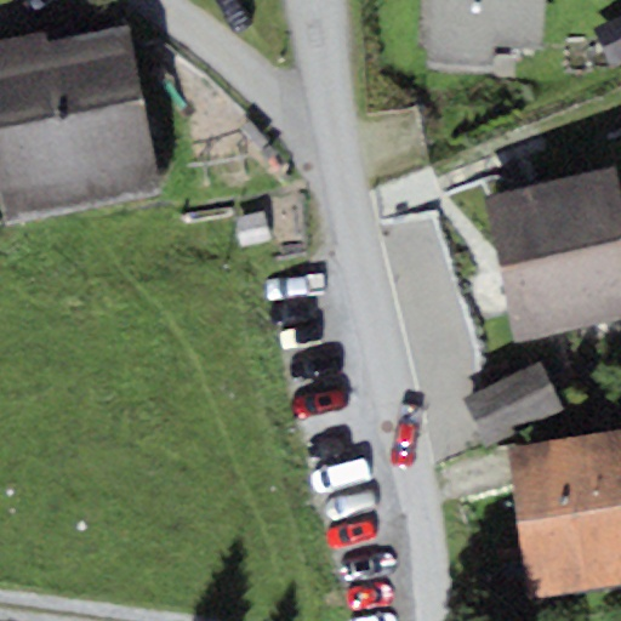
[(542,0),(429,0),(426,63),(494,69),(496,44),(542,47),(542,0)]
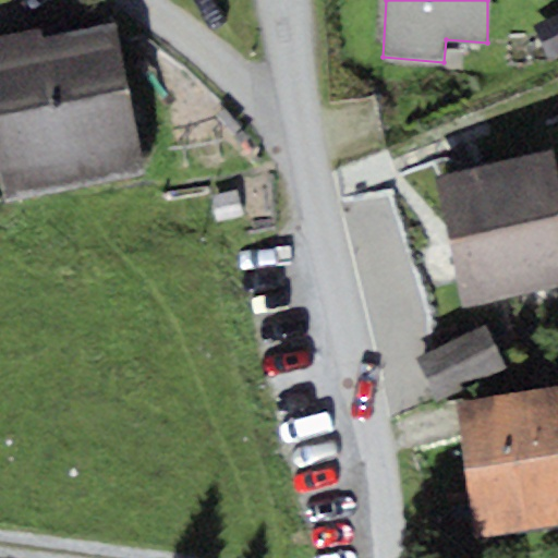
[(552,61),(557,58),(557,14),(535,26),(552,61)]
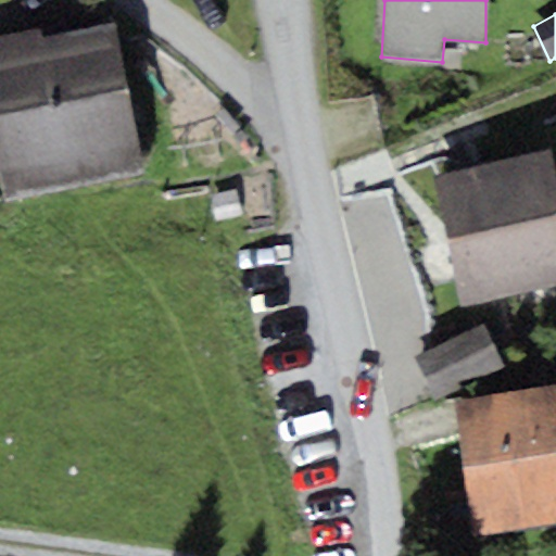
[(0,114),(128,89),(115,24),(42,39),(39,25),(0,33),(0,114)]
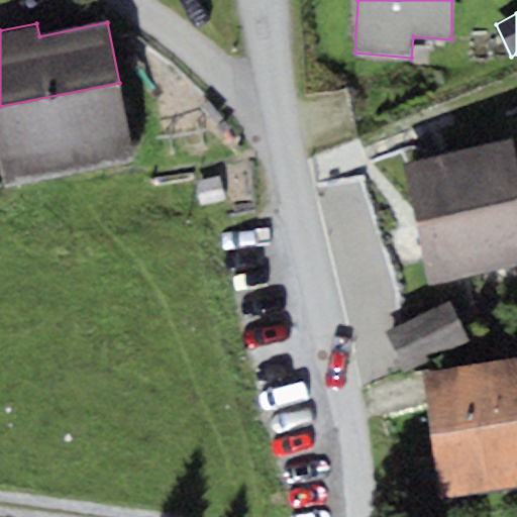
[(119,83),(0,106),(0,176),(2,184),(134,158),(119,83)]
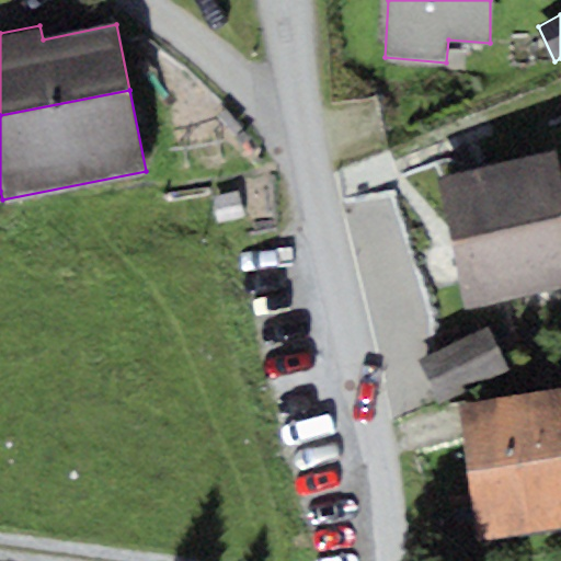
[(437,178),(451,240),(560,214),(560,182),(553,151),(437,178)]
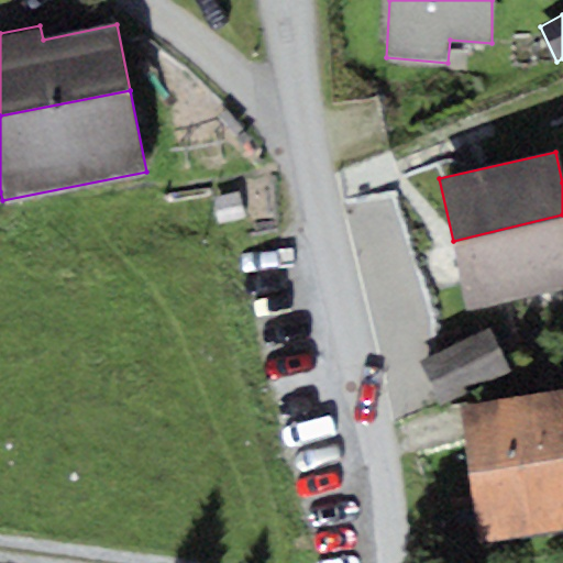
[(562,289),(562,214),(453,241),(468,311),(562,289)]
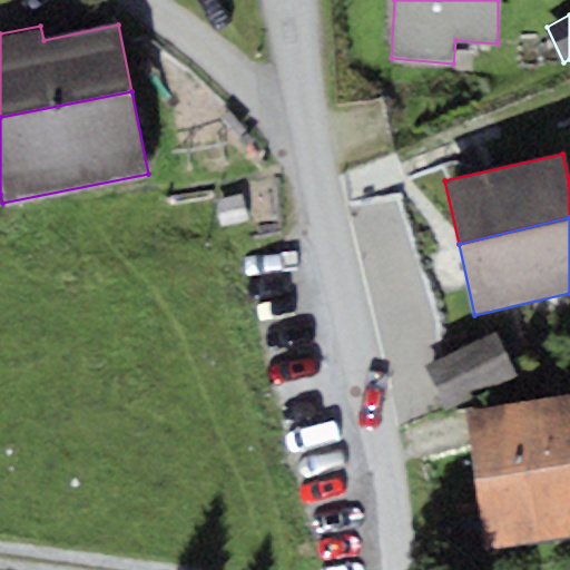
[(445,412),(517,375),(493,331),(423,369),(445,412)]
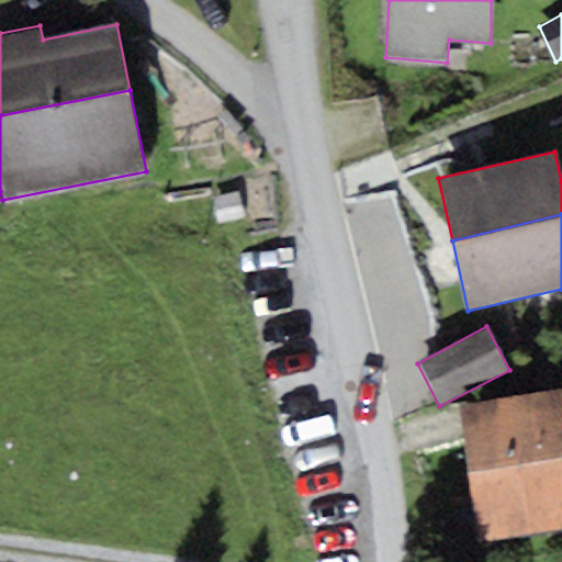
[(478,539),(561,525),(561,389),(457,405),(478,539)]
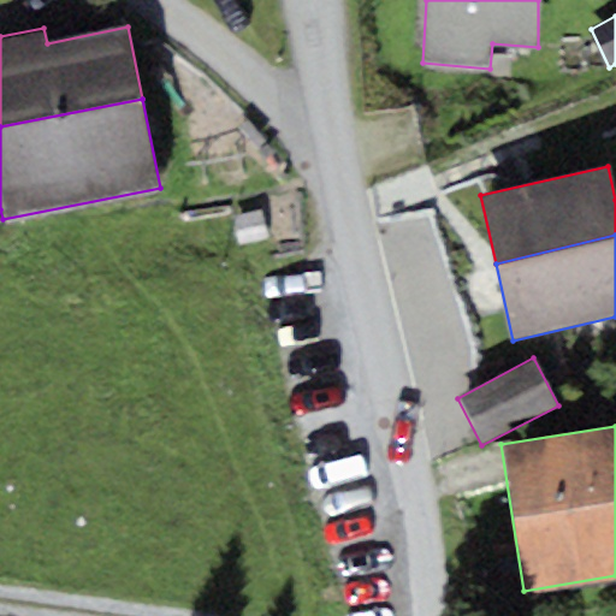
All buildings are outlined.
